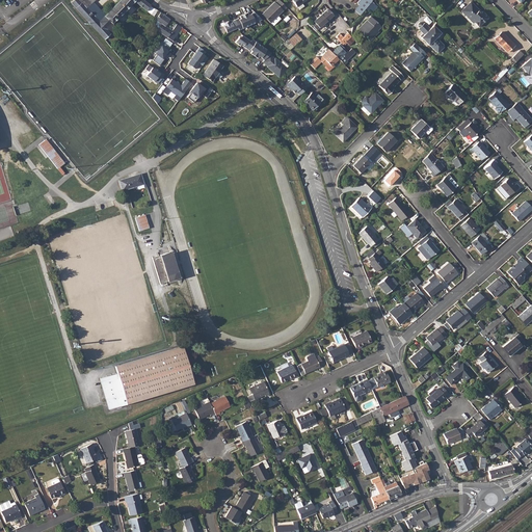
[(94,16),(85,7),(91,2),(94,0),(73,0),(71,2),(80,12),(92,26),(104,40),(110,34),(110,33),(116,28),(112,23),(134,1),(145,10),(151,5),(142,0),(118,0),(105,15),(102,11),(96,19),(94,16)]
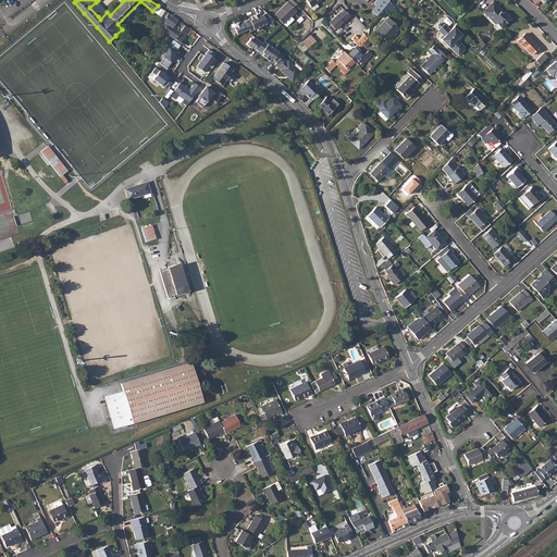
[(299,8),(292,0),(291,0),(288,2),(287,2),(274,14),(283,23),(291,16),(299,8)]
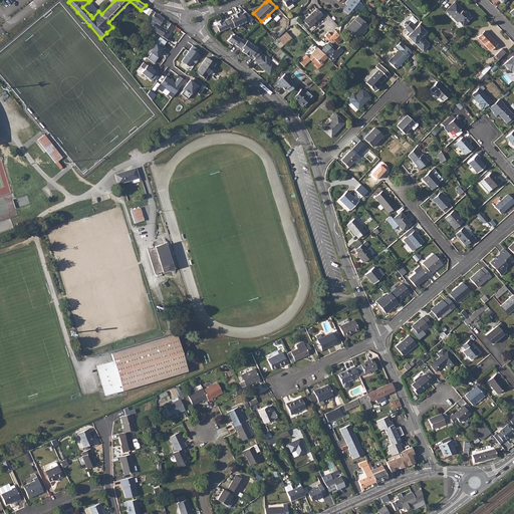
[(350,0),(347,5),(351,9),(358,1),(358,0),(350,0)]
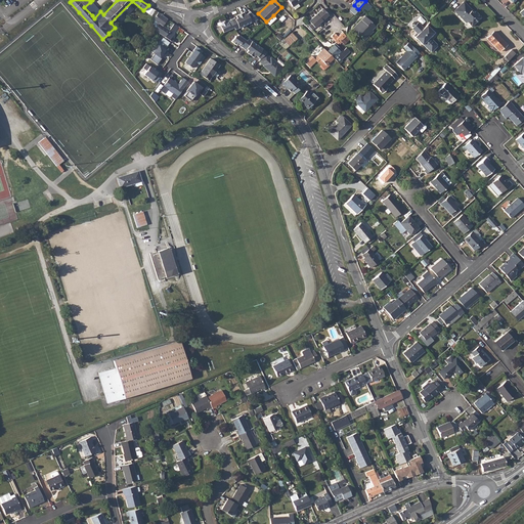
[(90,2),(84,7),(92,15),(98,10),(90,2)]
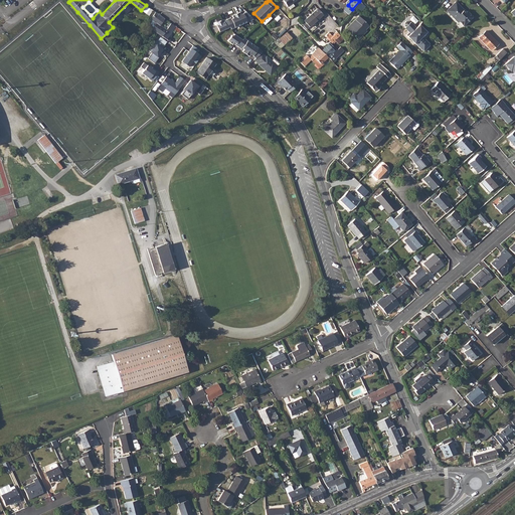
[(449,8),(450,8),(454,13),(452,16),(458,22),(459,21),(463,26),(473,17),(467,11),(465,13),(463,11),(464,10),(461,7),(460,7),(456,2),(449,8)]
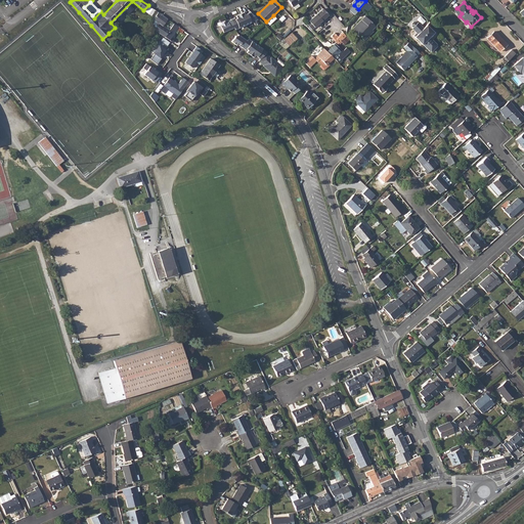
[(358,9),(354,5),(349,10),(355,14),(358,9)]
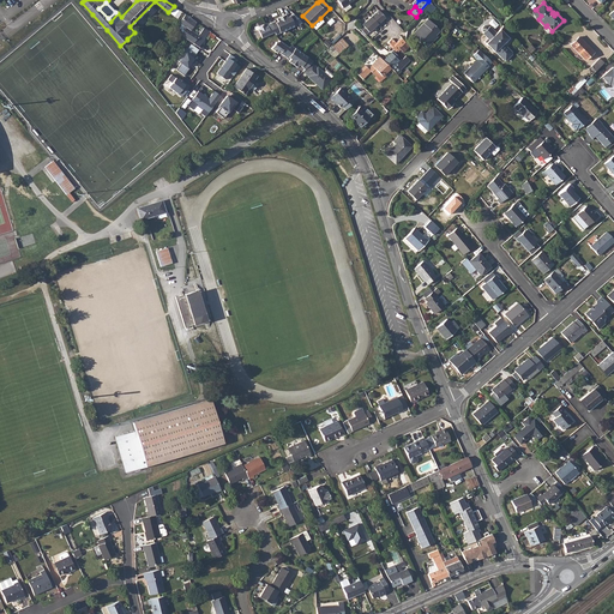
[(384,18),(378,10),(359,28),(366,35),(384,18)]
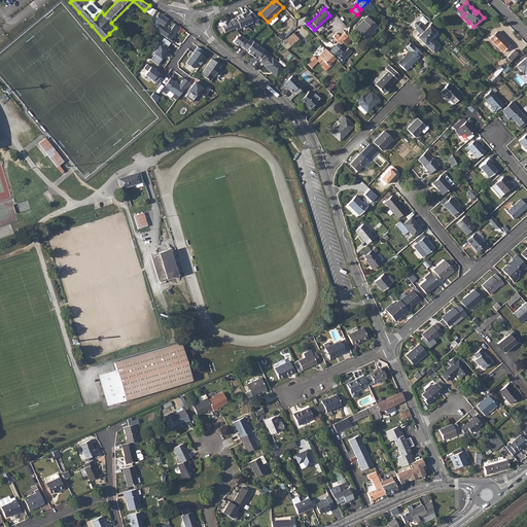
[(246,12),(242,14),(246,25),(258,20),(251,11),(250,13),(247,14),(246,12)]
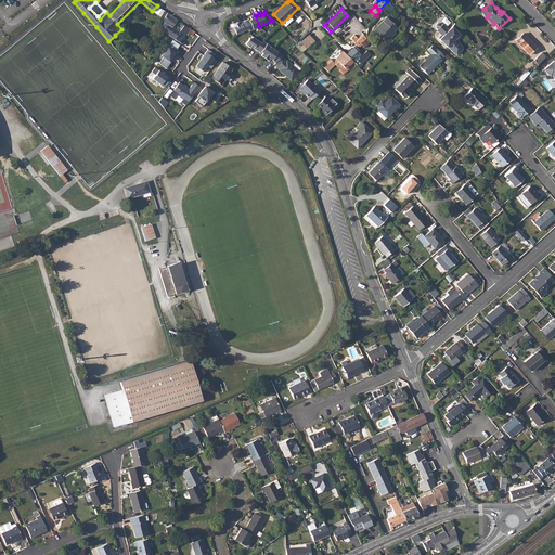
[(167,13),(157,27),(158,28),(167,34),(171,27),(177,20),(167,13)]
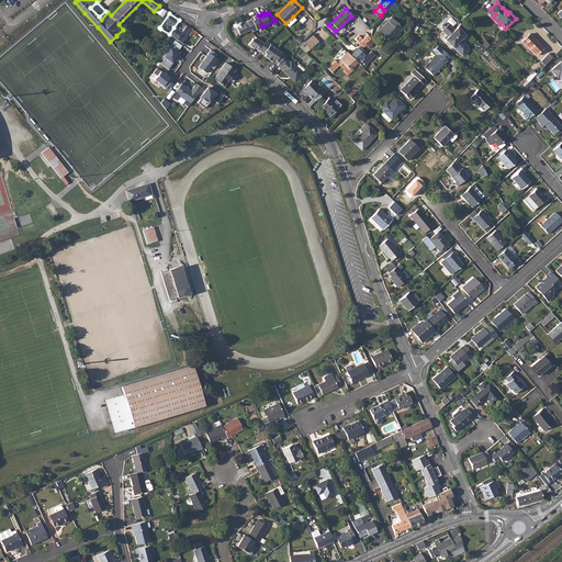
[(251,20),(248,22),(251,30),(253,32),(262,26),(258,15),(254,18),(255,20),(253,21),(251,20)]
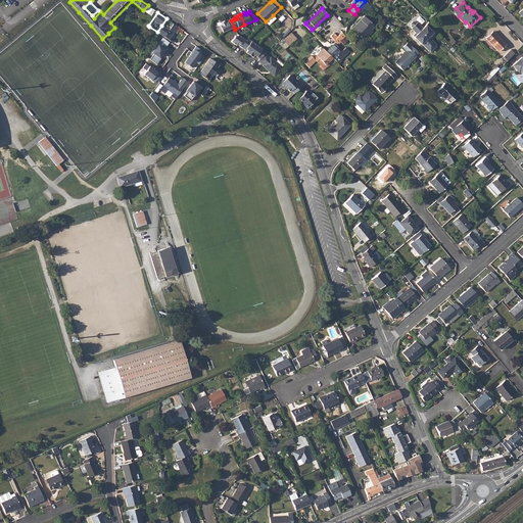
[(273,15),(266,21),(269,25),(276,18),(273,15)]
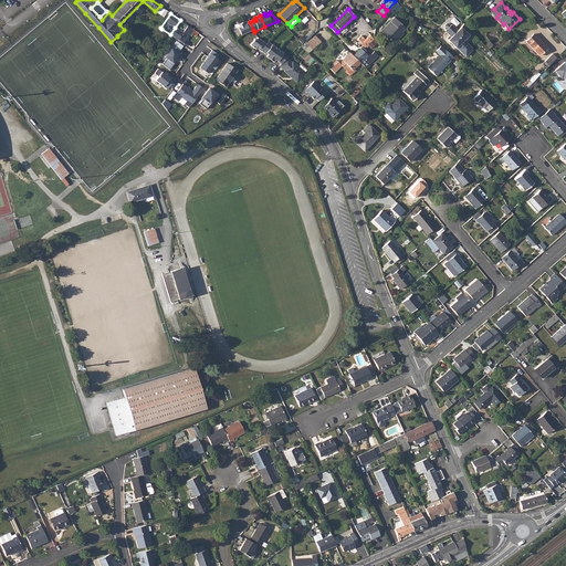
[(391,23),(381,33),(394,44),(398,40),(396,38),(401,32),(405,28),(394,18),(389,21),(391,23)]
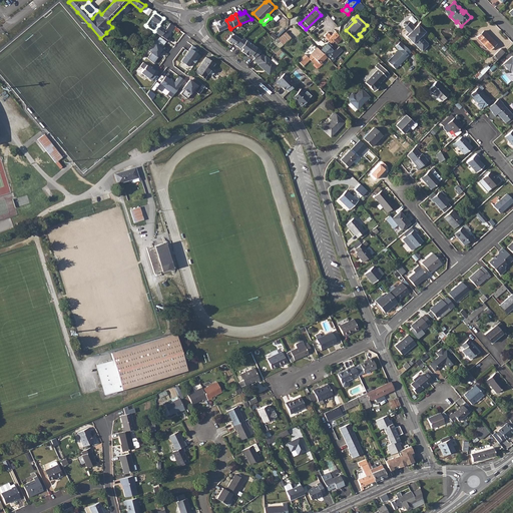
[(353,19),(345,28),(346,30),(355,21),(353,19)]
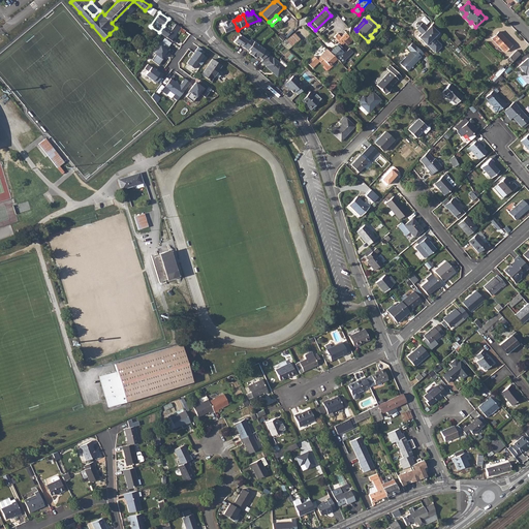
[(223,27),(225,33),(237,28),(234,21),(230,22),(230,23),(228,24),(227,22),(223,24),(224,26),(223,27)]
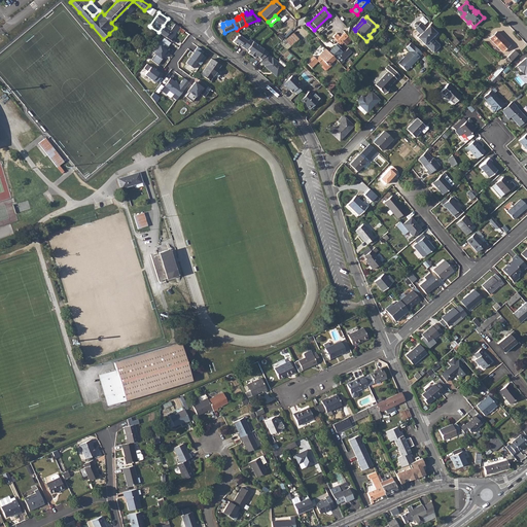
[(166,28),(162,34),(170,40),(177,30),(182,33),(184,31),(172,22),(168,26),(171,28),(170,30),(166,28)]
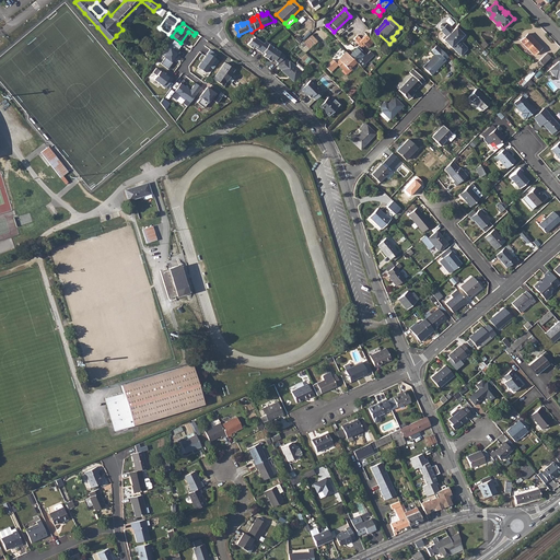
[(443,23),(441,23),(439,25),(439,27),(441,30),(440,31),(446,36),(445,37),(443,39),(451,47),(459,55),(462,55),(466,49),(466,47),(458,39),(466,32),(458,24),(452,30),(446,24),(445,25),(443,23)]
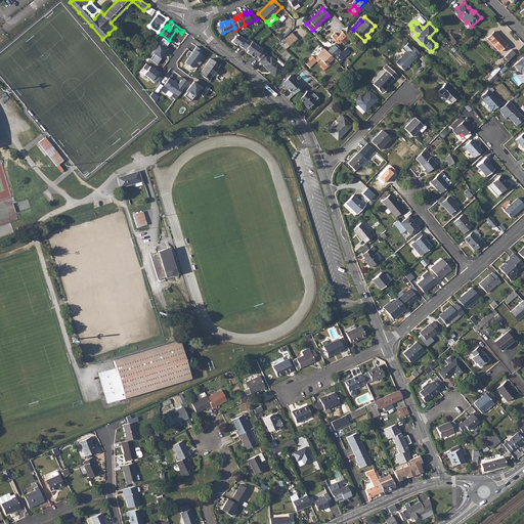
[(485,35),(487,37),(494,31),(492,29),(485,35)]
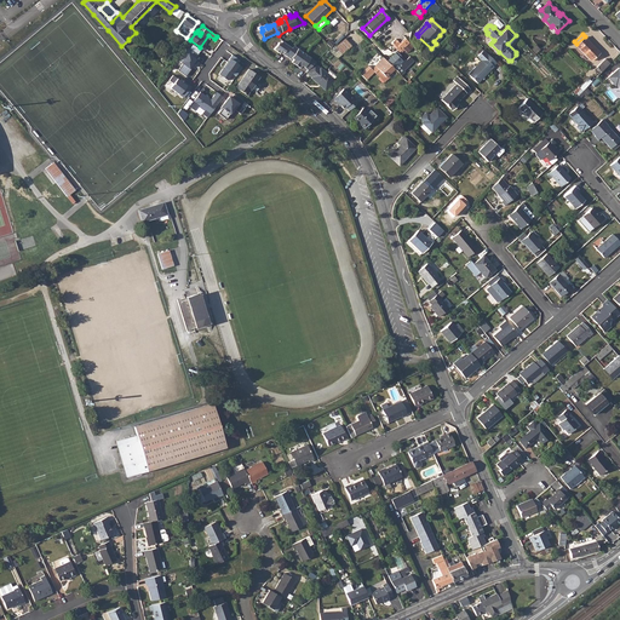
[(584,38),(575,46),(590,61),(600,52),(584,38)]
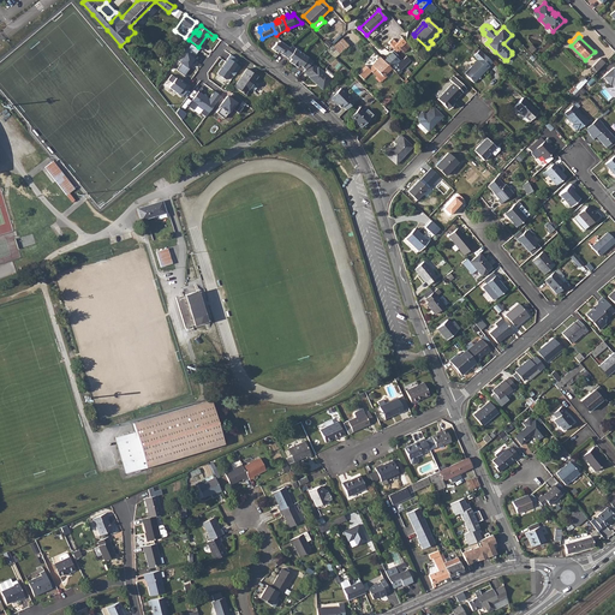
[(342,39),(334,47),(340,54),(348,46),(342,39)]
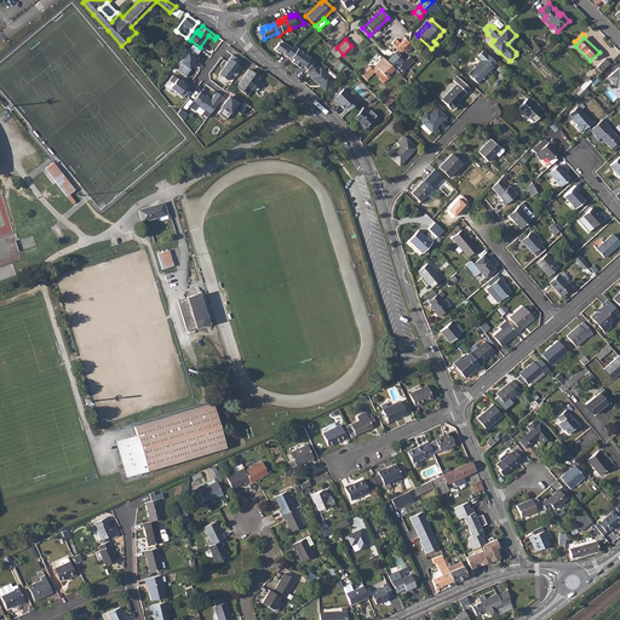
[(400,44),(395,49),(400,52),(409,44),(405,39),(400,44)]
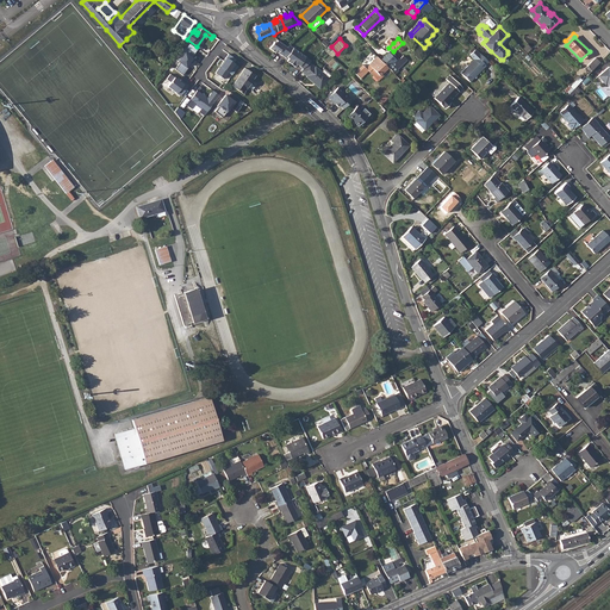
[(287,48),(281,43),(278,41),(275,43),(274,42),(269,48),(273,51),(275,53),(277,49),(279,51),(278,53),(281,55),(287,48)]
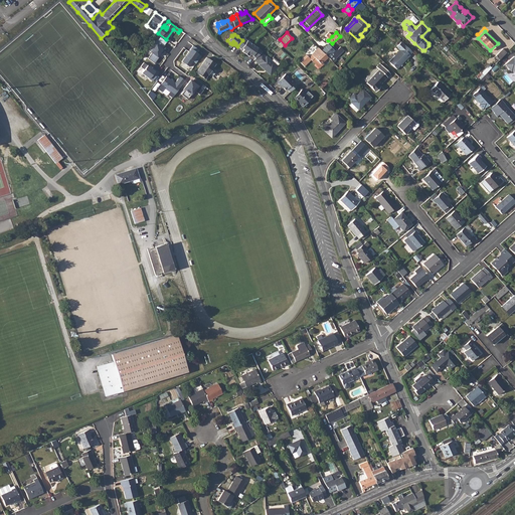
[(252,44),(244,38),(242,40),(237,46),(238,47),(241,48),(241,47),(243,49),(242,51),(245,53),(246,54),(249,56),(250,54),(255,58),(261,52),(263,51),(252,44)]
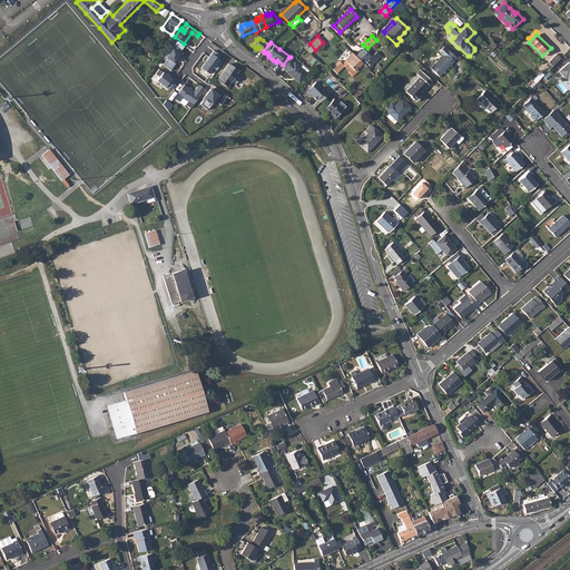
[(182,51),(170,43),(161,56),(167,59),(161,66),(169,71),(175,65),(173,62),(182,51)]
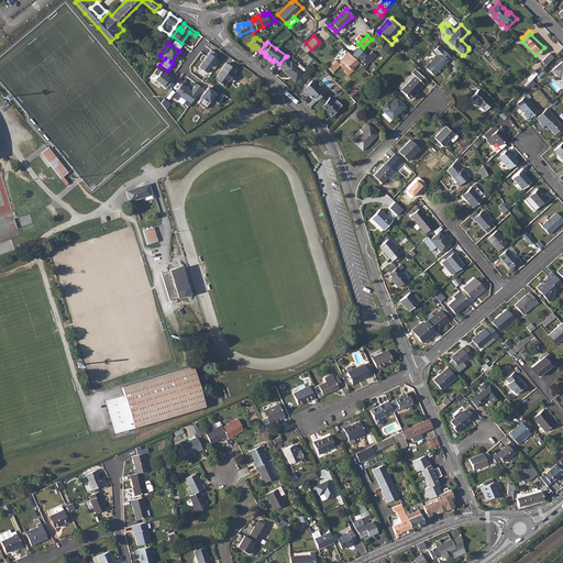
[(450,57),(438,45),(432,51),(435,55),(431,59),(424,67),(433,76),(443,65),(449,59),(448,59),(450,57)]
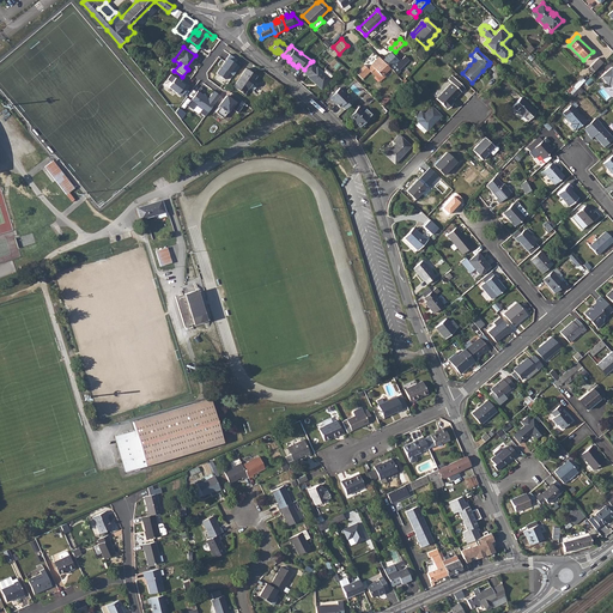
[(392,52),(382,61),(390,68),(393,71),(396,74),(399,72),(398,71),(410,60),(405,56),(400,60),(400,59),(392,52)]
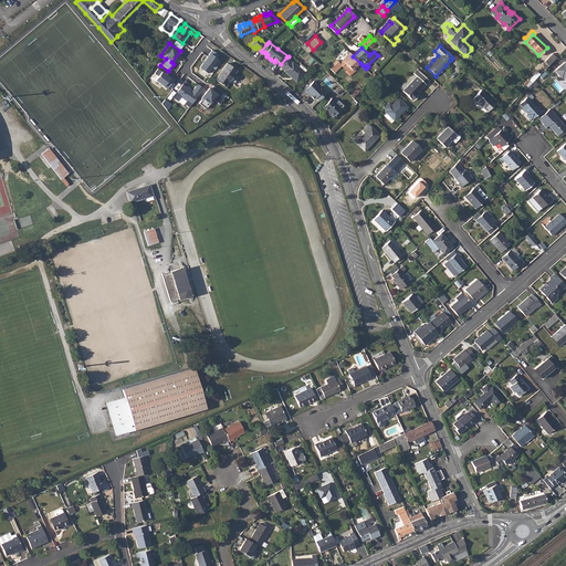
[(211,50),(199,67),(207,73),(211,67),(215,70),(220,62),(216,59),(218,55),(211,50)]
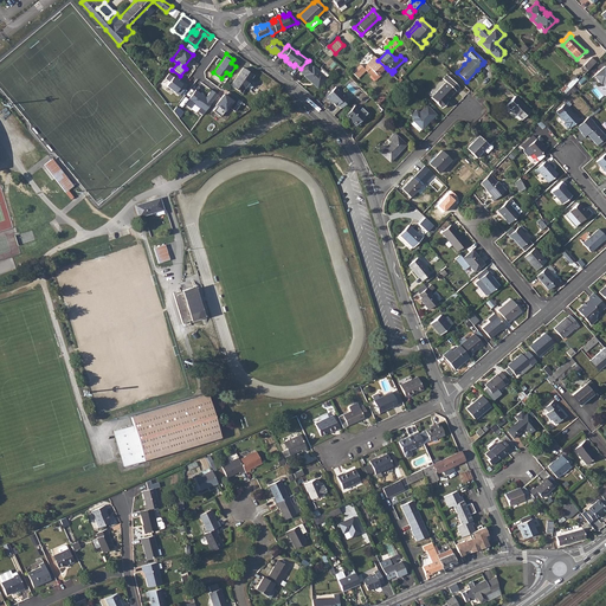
[(359,78),(360,79),(367,72),(371,76),(375,81),(380,76),(379,73),(386,68),(378,60),(375,57),(363,68),(360,64),(352,72),(359,78)]
